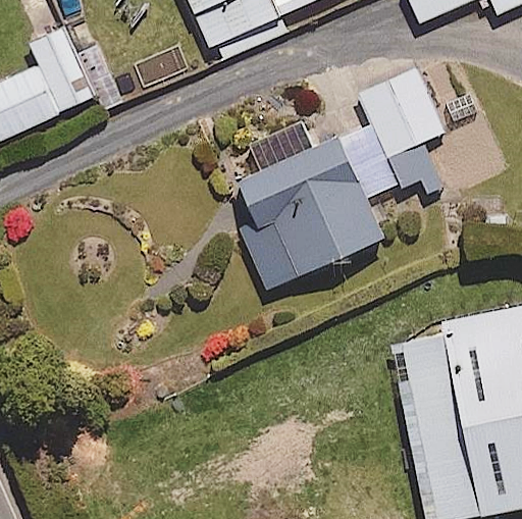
[(187,0),(217,64),(282,34),(275,17),(314,0),(187,0)]
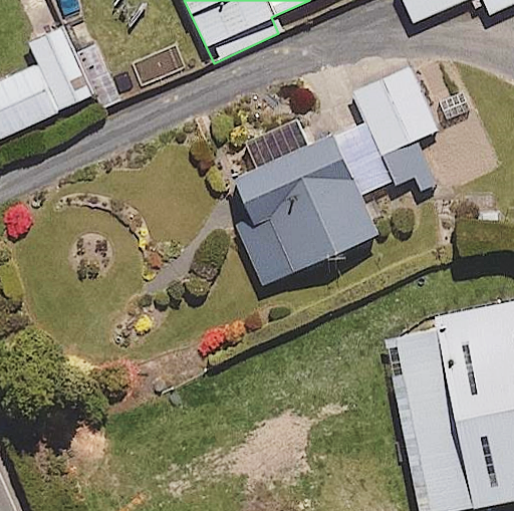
[(513,3),(513,0),(403,0),(412,22),(465,0),(479,0),(486,15),(513,3)]
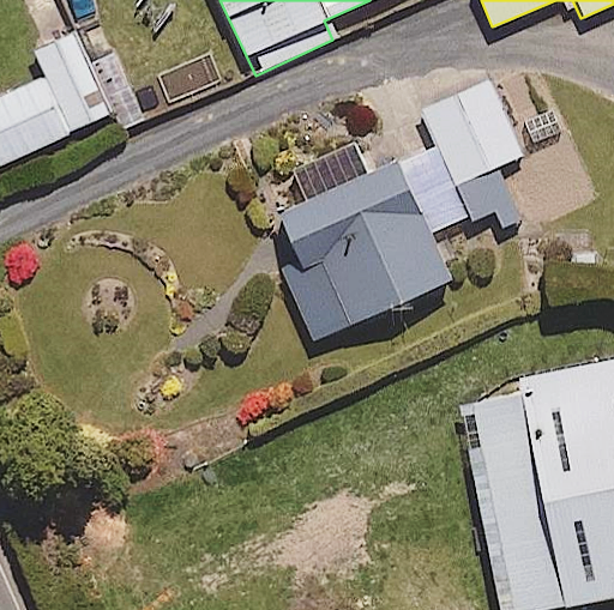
[(0,165),(110,114),(72,32),(34,50),(47,78),(0,98),(0,165)]
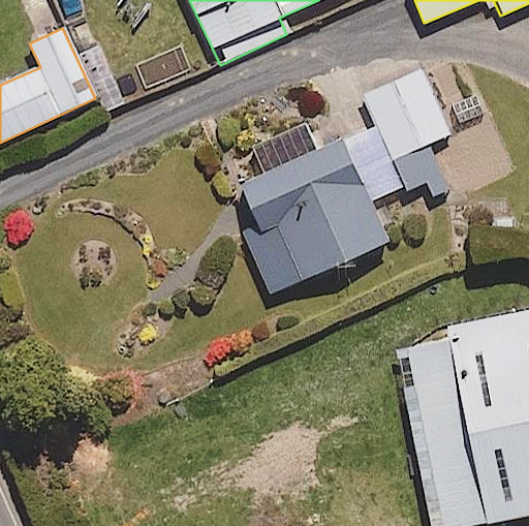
[(343,141),(370,205),(425,181),(432,197),(447,191),(428,145),(449,135),(424,72),(364,97),(376,127),(343,141)]
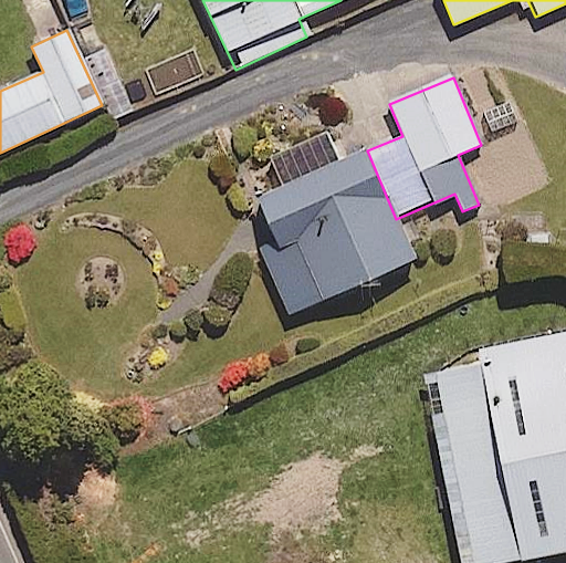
[(396,219),(367,150),(252,199),(272,246),(262,249),(289,313),(413,260),(396,219)]
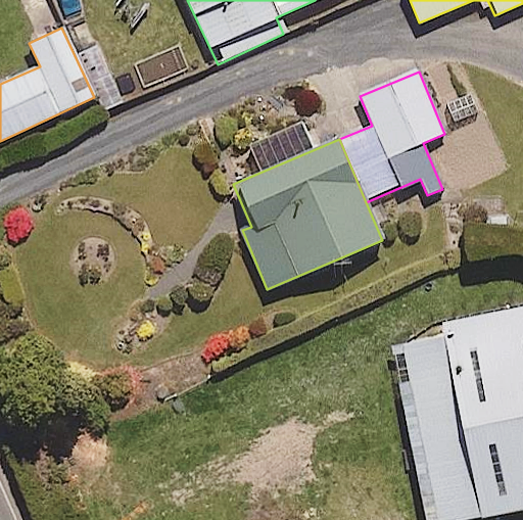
[(522,294),(456,306),(489,500),(522,492),(522,294)]
